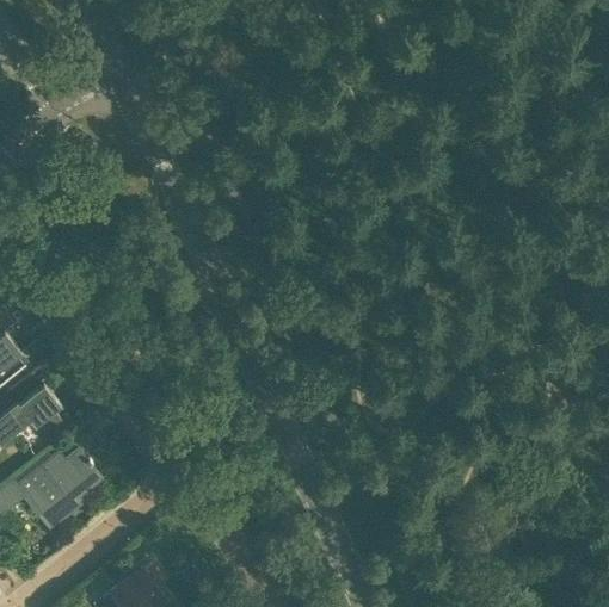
[(0,388),(28,366),(20,358),(24,354),(7,333),(0,338),(0,388)]
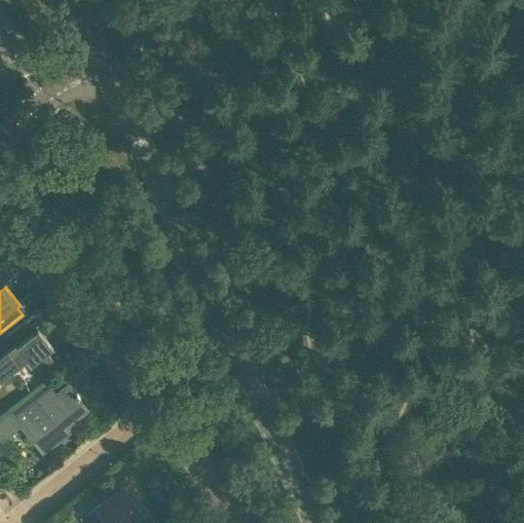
[(16,347),(0,360),(0,381),(2,383),(28,363),(32,368),(54,350),(39,332),(17,349),(16,347)]
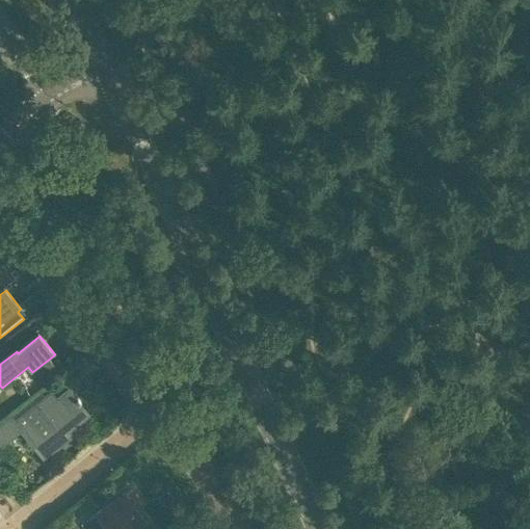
[(53,363),(35,377),(46,391),(63,377),(53,363)]
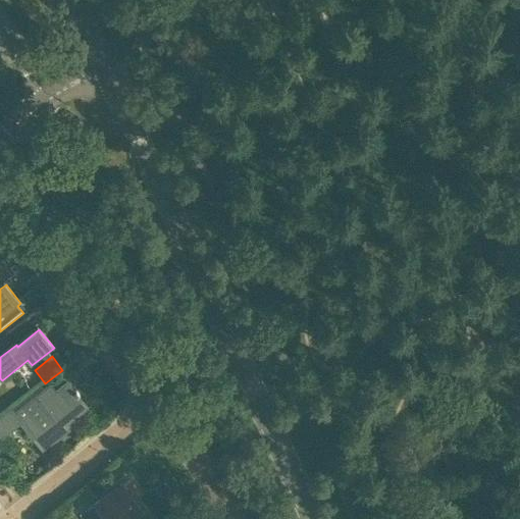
[(12,411),(0,421),(0,435),(4,440),(22,425),(44,452),(68,432),(64,427),(88,409),(68,385),(49,402),(43,394),(39,390),(12,411)]
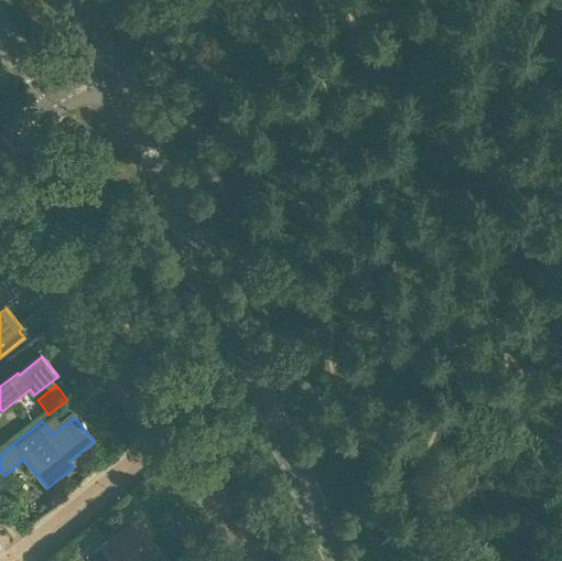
[(134,527),(133,526),(87,559),(88,560),(153,560),(158,558),(146,541),(153,536),(142,521),(134,527)]
